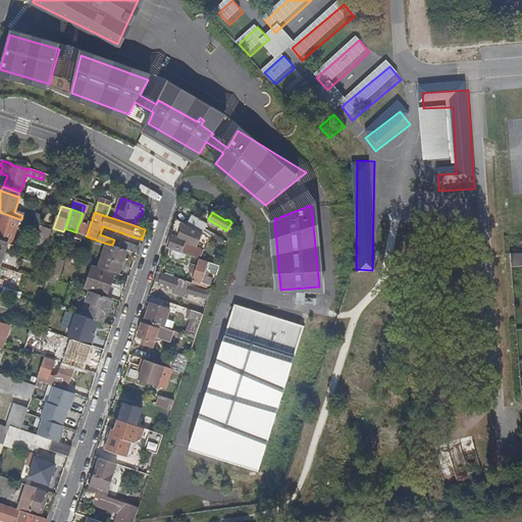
[(0,221),(0,240),(8,243),(13,244),(20,219),(3,213),(0,221)]
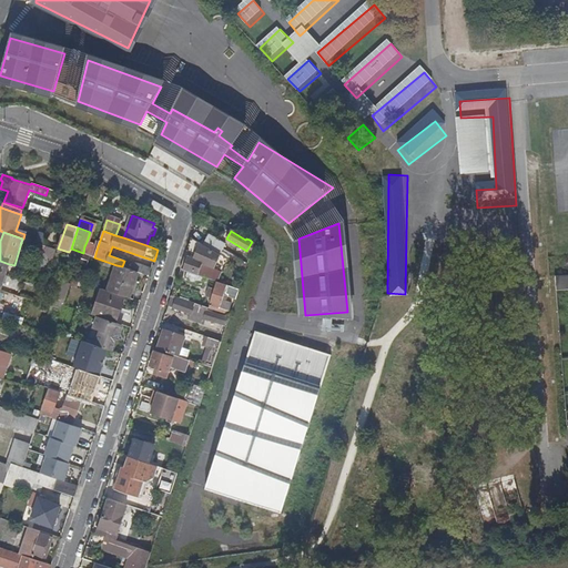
[(214,252),(219,254),(223,246),(205,235),(201,243),(212,250),(214,252)]
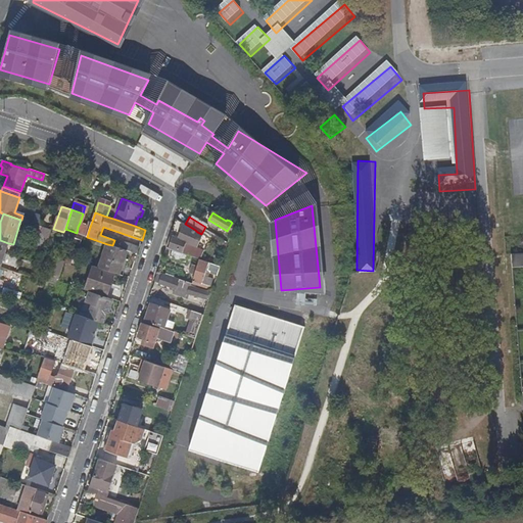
[(185,224),(176,219),(172,231),(176,233),(175,236),(171,235),(169,241),(171,242),(169,248),(176,251),(188,255),(198,258),(201,251),(194,249),(194,250),(185,247),(188,239),(190,240),(195,230),(185,224)]
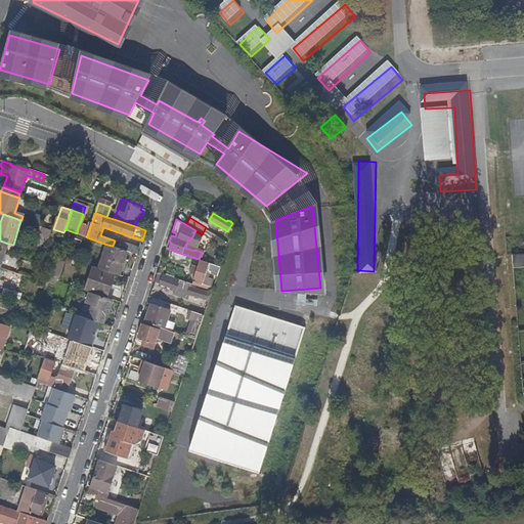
[(76,233),(87,237),(90,227),(80,223),(78,227),(77,233),(76,233)]
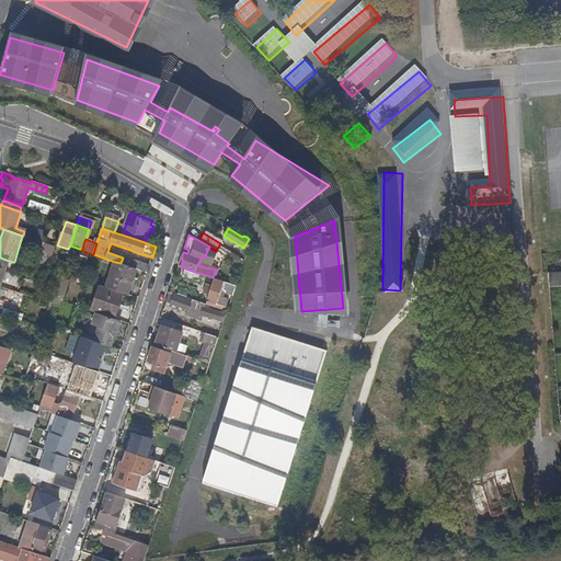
[(44,250),(46,243),(38,241),(36,248),(44,250)]
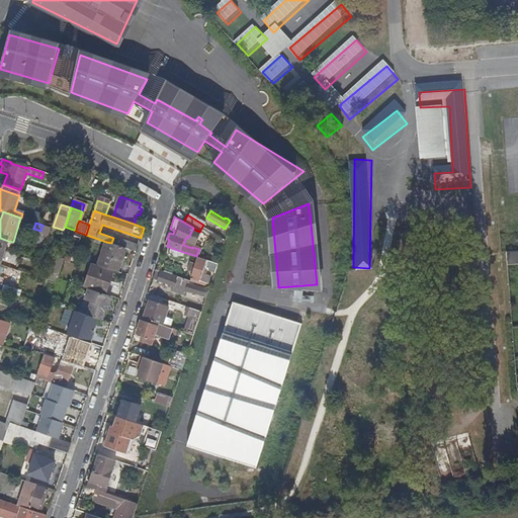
[(224,247),(226,241),(219,237),(203,228),(200,232),(224,247)]
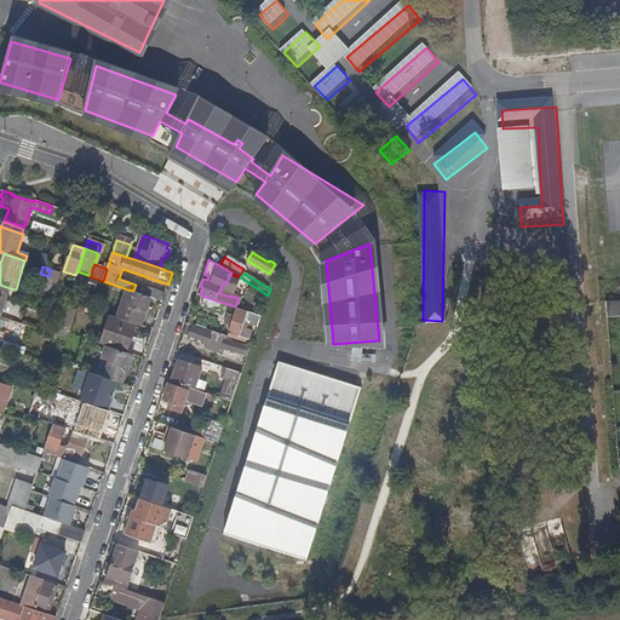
[(270,288),(274,280),(264,276),(262,283),(270,288)]
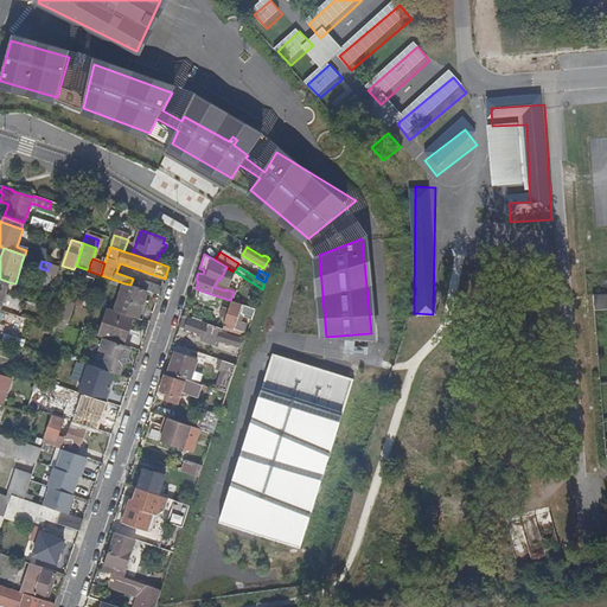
[(147,291),(159,295),(163,286),(145,280),(142,288),(147,291)]
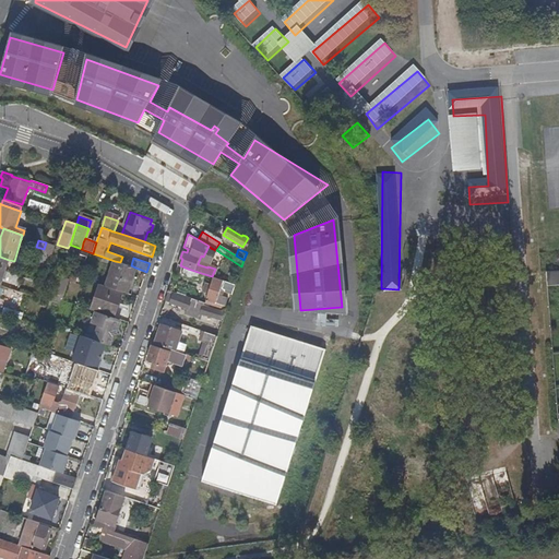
[(122,292),(131,295),(138,277),(133,276),(135,268),(131,265),(120,262),(115,261),(107,287),(122,292)]
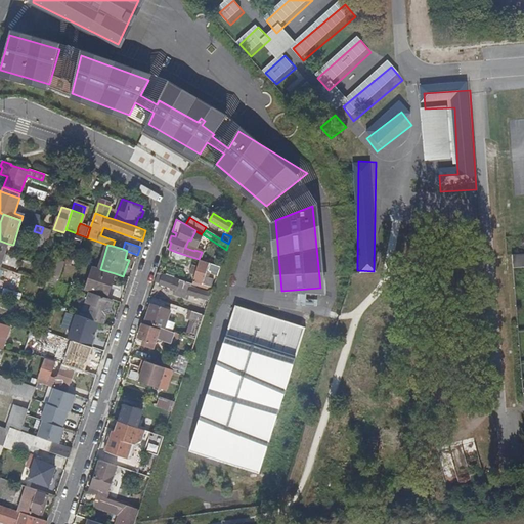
[(186,262),(188,256),(176,252),(174,258),(186,262)]
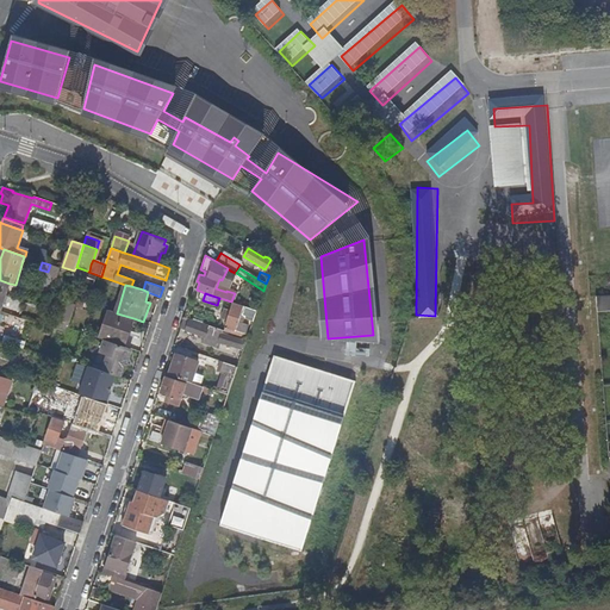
[(609,296),(597,297),(599,313),(609,312),(609,296)]
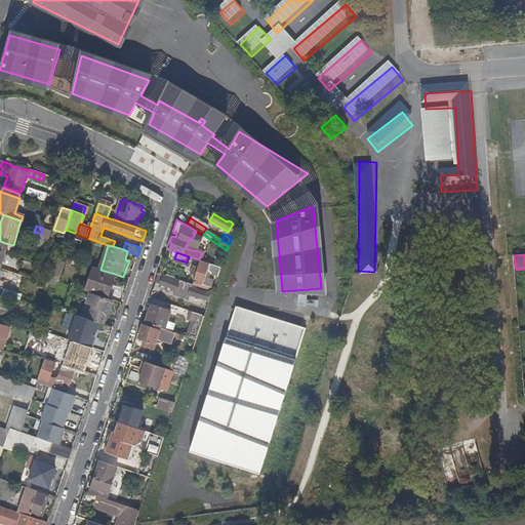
[(205,279),(207,273),(210,265),(201,261),(199,268),(195,267),(192,274),(196,275),(194,281),(204,285),(203,286),(209,288),(210,285),(211,281),(205,279)]
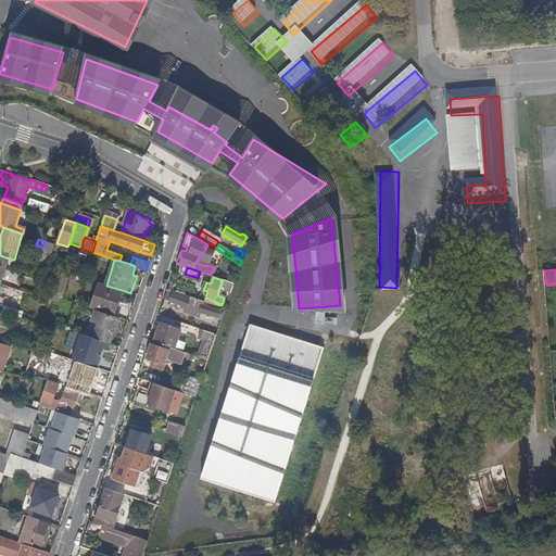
[(231,292),(235,283),(223,279),(223,280),(219,289),(231,292)]
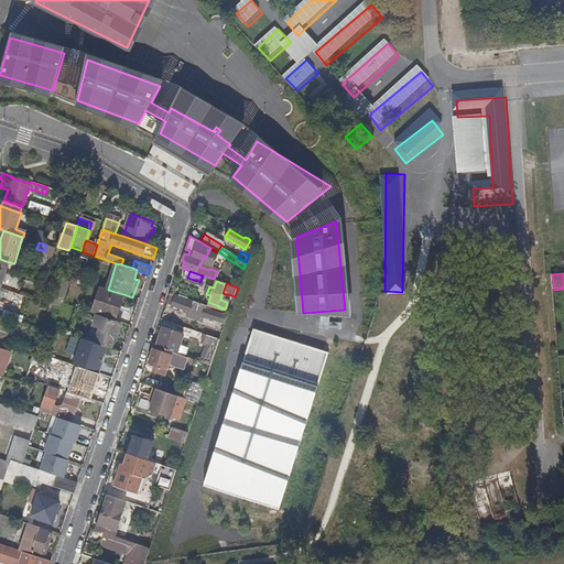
[(115,321),(123,294),(108,290),(101,288),(93,313),(95,314),(115,321)]
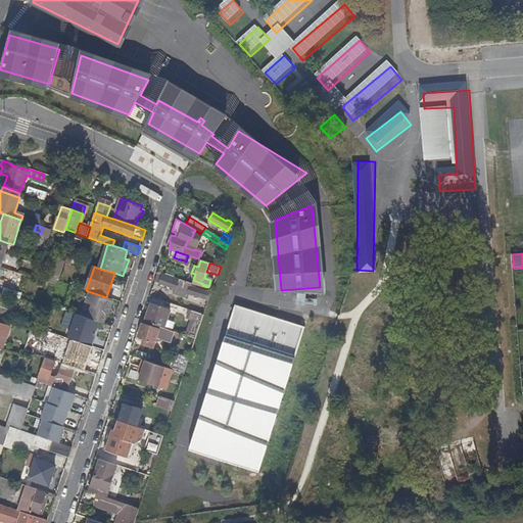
[(192,283),(158,272),(155,282),(176,289),(175,293),(187,297),(188,293),(206,299),(209,292),(191,286),(192,283)]
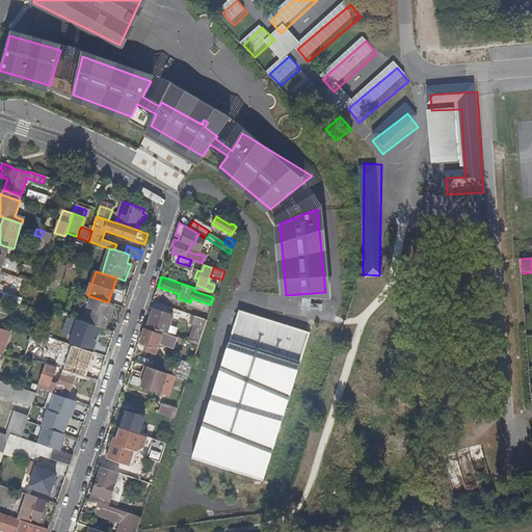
[(0,292),(0,298),(19,304),(21,299),(0,292)]
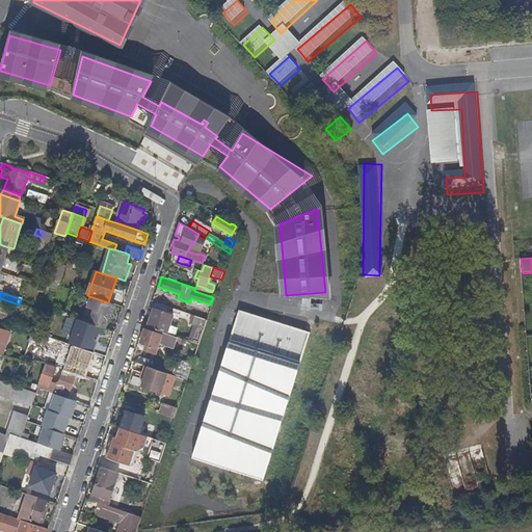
[(87,323),(104,328),(106,320),(109,318),(108,315),(111,303),(108,302),(89,296),(85,308),(91,310),(87,323)]
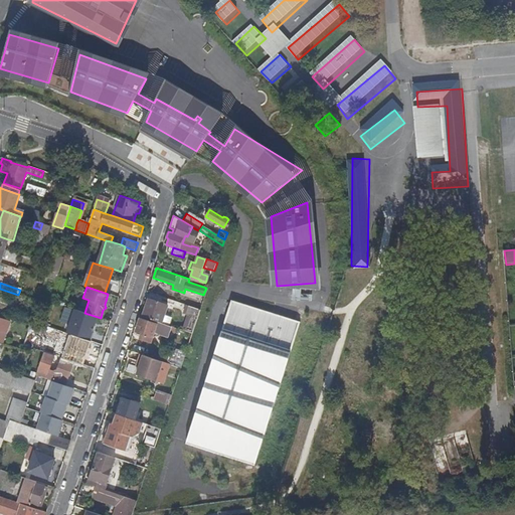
[(150,299),(143,317),(153,320),(163,323),(165,317),(164,316),(168,305),(150,299)]
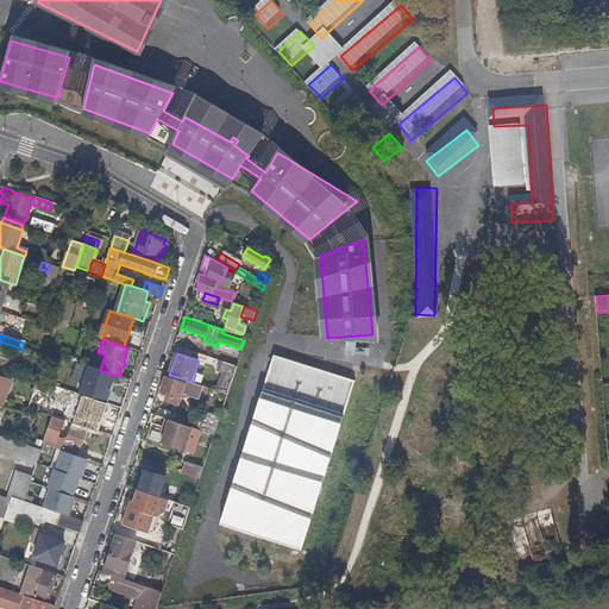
[(356,381),(275,355),(221,523),(303,552),(356,381)]
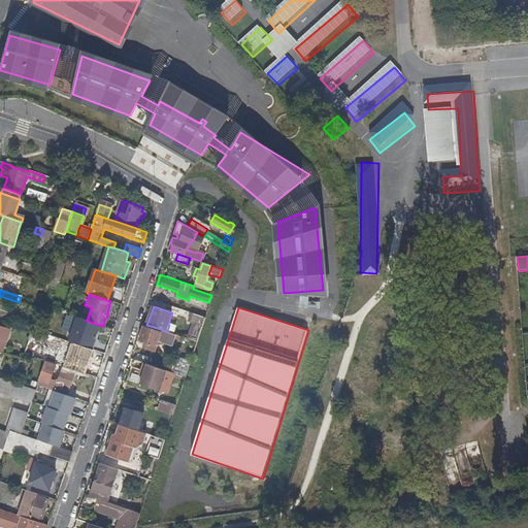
[(81,337),(87,321),(63,312),(61,311),(58,320),(70,325),(68,332),(81,337)]
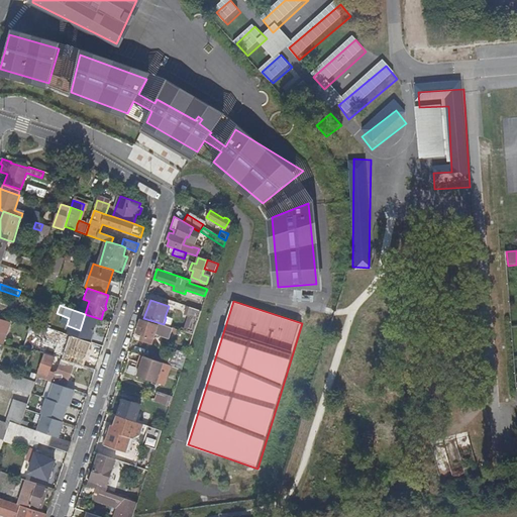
[(194,334),(202,311),(184,305),(181,315),(186,317),(182,329),(179,328),(179,329),(194,334)]
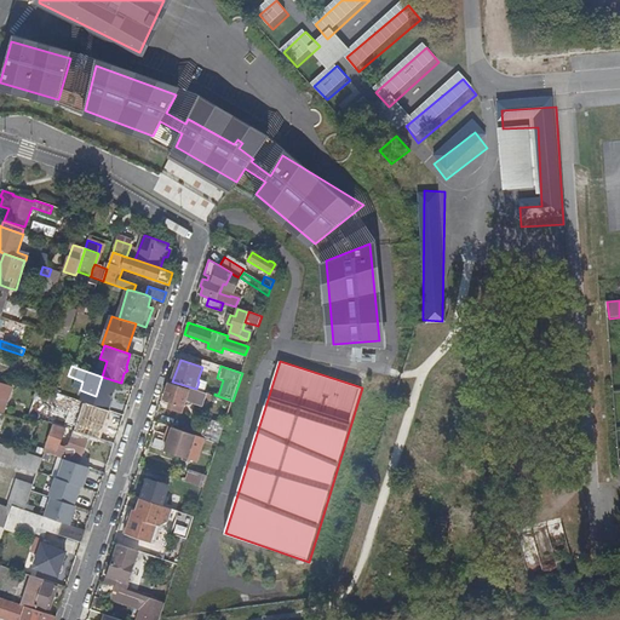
[(0,384),(0,411),(6,414),(10,402),(6,401),(10,389),(17,391),(18,385),(10,383),(9,386),(0,384)]
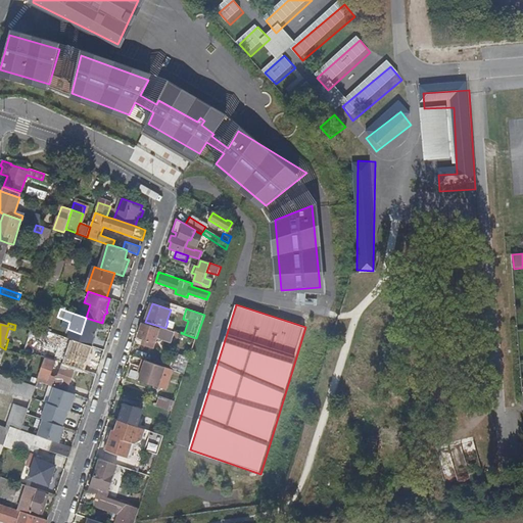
[(165,328),(155,325),(154,327),(142,323),(138,336),(141,337),(139,344),(150,348),(153,341),(154,342),(157,334),(177,341),(180,333),(165,328)]
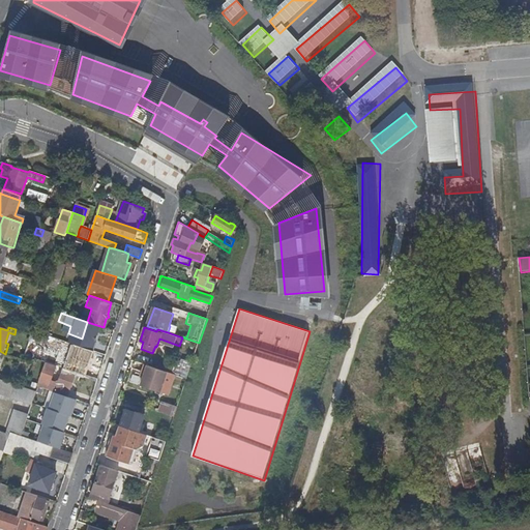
[(55,337),(75,344),(76,341),(63,336),(63,335),(56,333),(55,337)]
